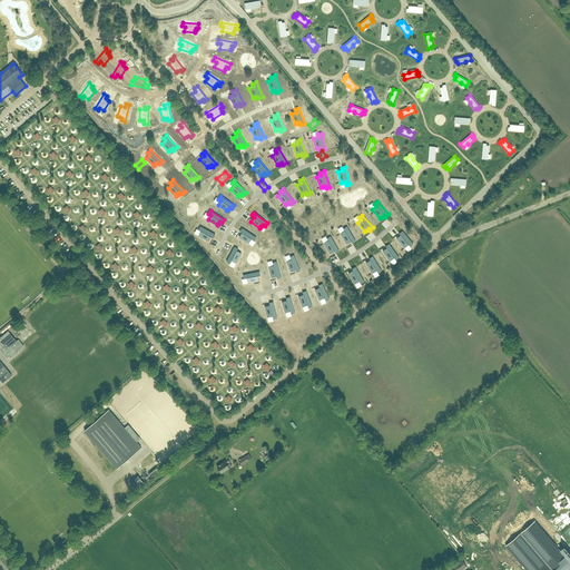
[(200,226),(199,231),(202,232),(199,236),(208,241),(209,239),(212,237),(214,238),(215,235),(200,226)]
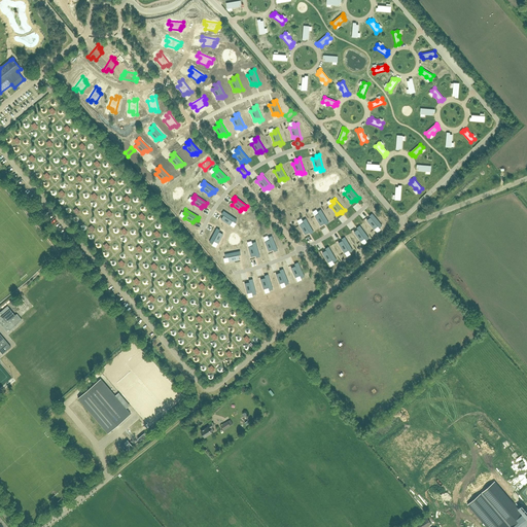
[(319,213),(315,216),(320,224),(321,224),(322,224),(324,223),(325,224),(328,222),(321,209),(317,211),(319,213)]
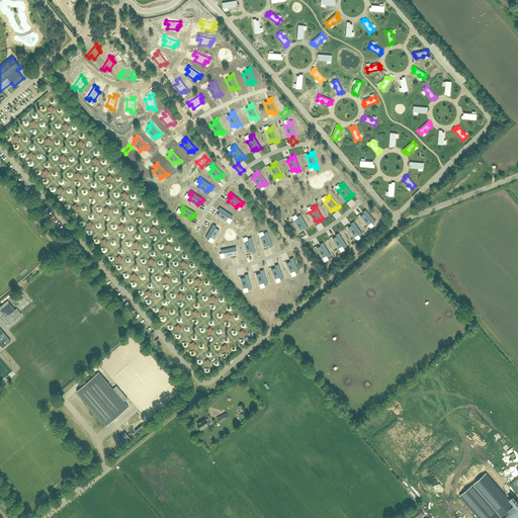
[(221,212),(218,216),(226,222),(227,220),(228,220),(229,218),(231,219),(233,216),(220,207),(218,210),(221,212)]
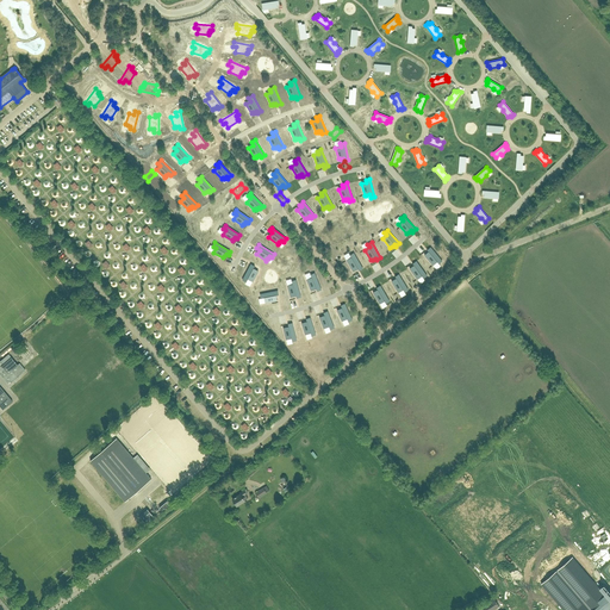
[(429,253),(425,256),(433,265),(434,263),(435,265),(437,262),(439,265),(442,261),(430,247),(427,250),(429,253)]
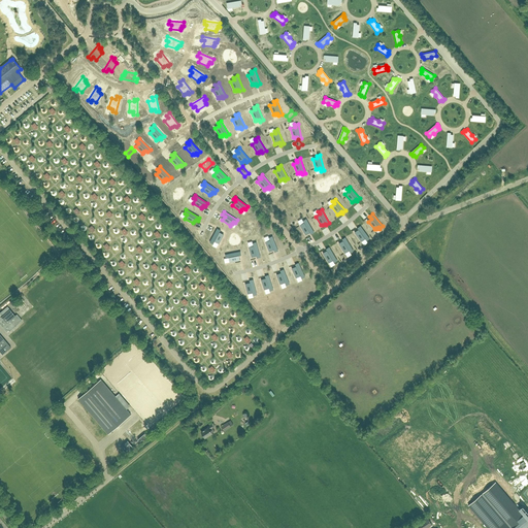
[(304,223),(300,225),(305,234),(307,233),(307,234),(309,232),(310,234),(314,232),(306,219),(303,221),(304,223)]
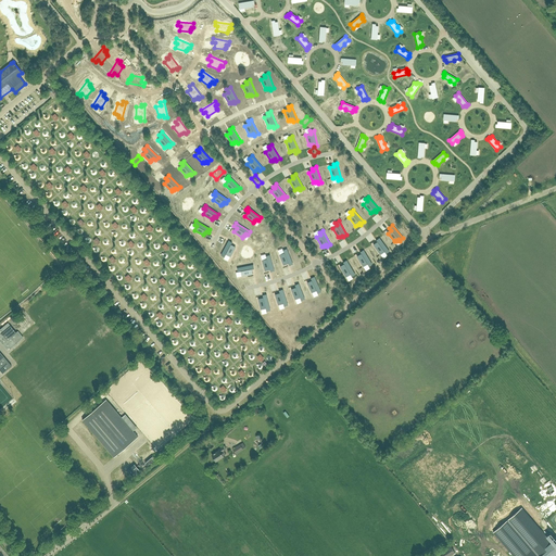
[(378,242),(374,245),(380,254),(382,253),(384,252),(386,254),(389,251),(379,238),(376,240),(378,242)]
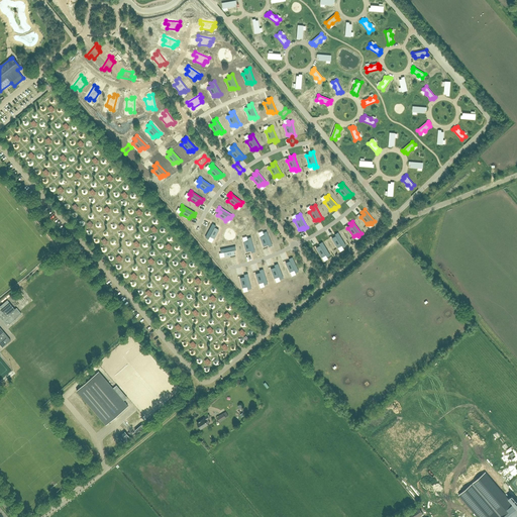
[(212,224),(205,237),(209,238),(210,236),(214,238),(218,230),(217,229),(215,227),(216,225),(212,224)]
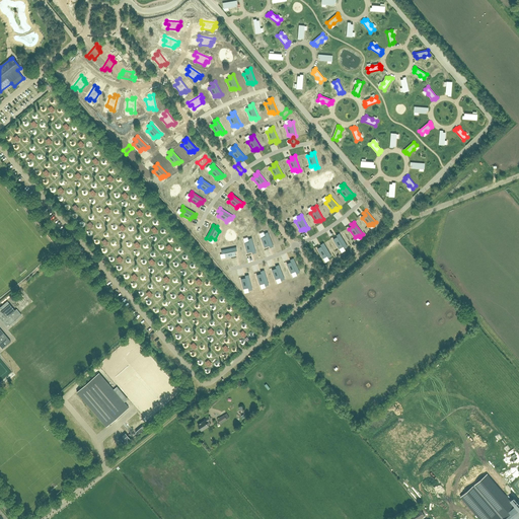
[(266,236),(262,237),(265,246),(267,246),(269,245),(270,247),(274,246),(268,232),(265,233),(266,236)]
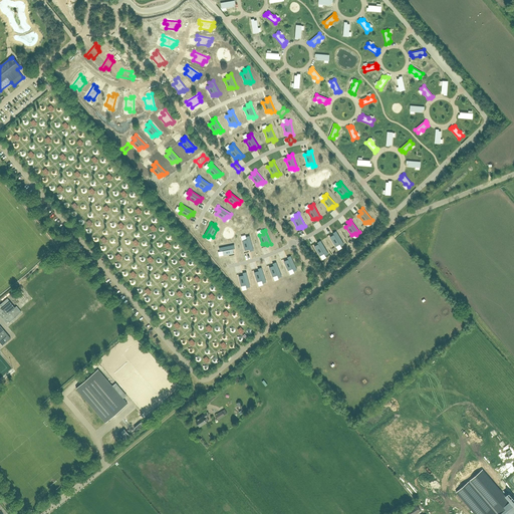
[(334,235),(330,237),(335,246),(336,245),(337,245),(339,244),(340,246),(343,244),(335,231),(332,233),(334,235)]
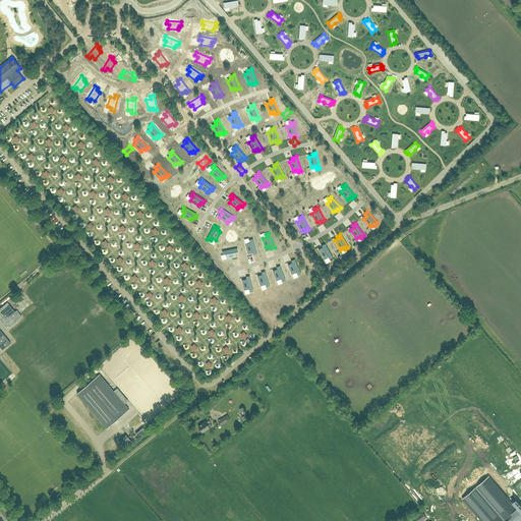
[(249,242),(245,244),(248,253),(249,252),(250,253),(252,252),(253,254),(256,253),(252,239),(248,240),(249,242)]
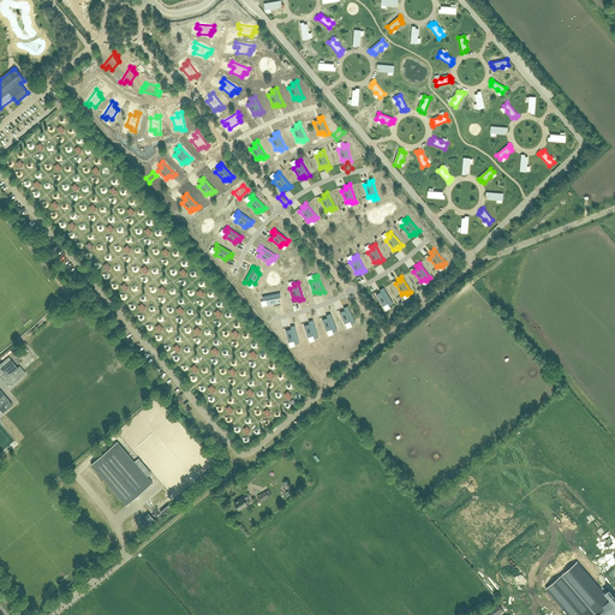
[(381,293),(377,296),(383,305),(384,304),(384,305),(388,303),(389,305),(393,304),(383,288),(380,290),(381,293)]
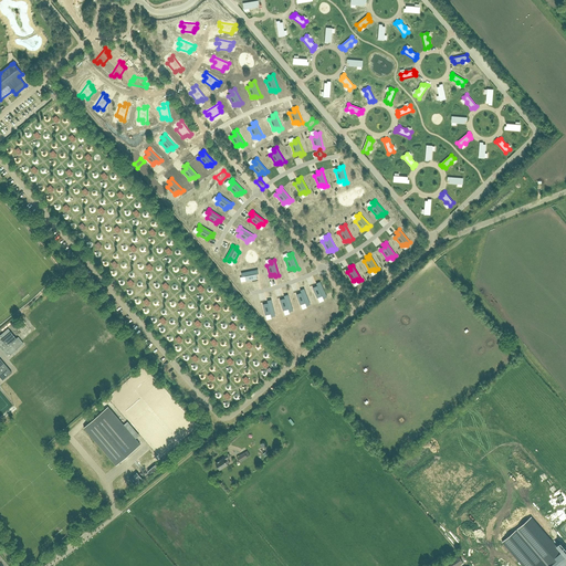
[(258,270),(241,273),(242,276),(245,276),(247,281),(257,279),(257,278),(257,274),(259,274),(258,270)]
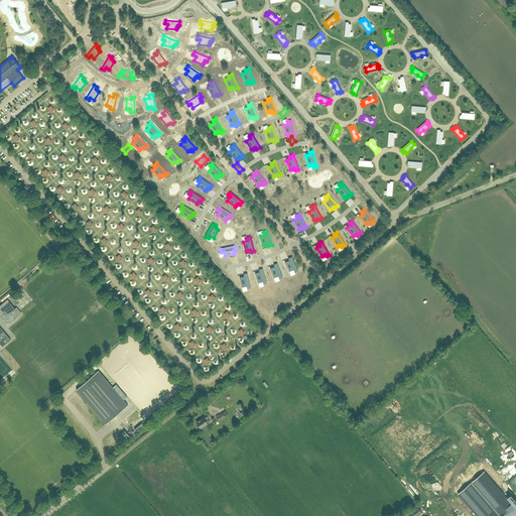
[(289,261),(285,263),(289,271),(291,271),(293,270),(294,272),(298,271),(291,257),(288,258),(289,261)]
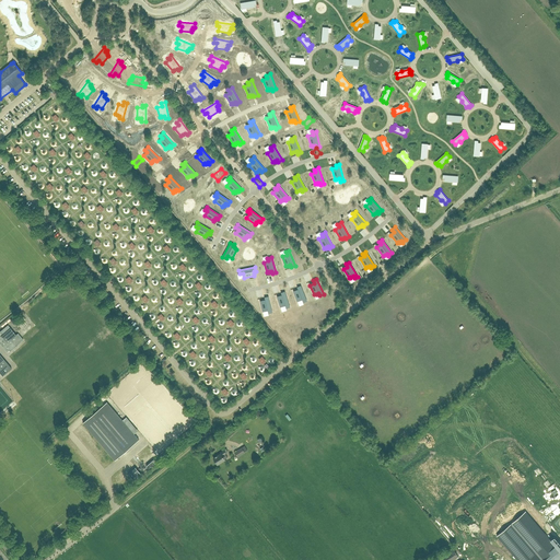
[(298,290),(293,292),(298,302),(299,301),(300,301),(302,300),(303,303),(306,301),(301,286),(296,287),(298,290)]
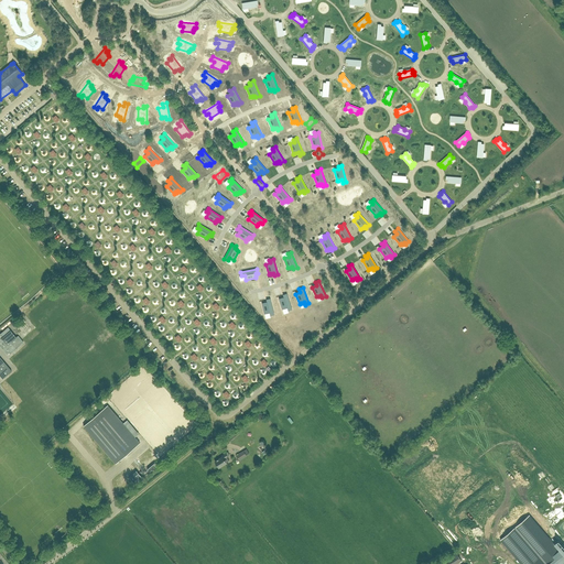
[(283,297),(279,300),(282,310),(284,308),(284,310),(286,308),(288,311),(292,310),(286,293),(283,295),(283,297)]
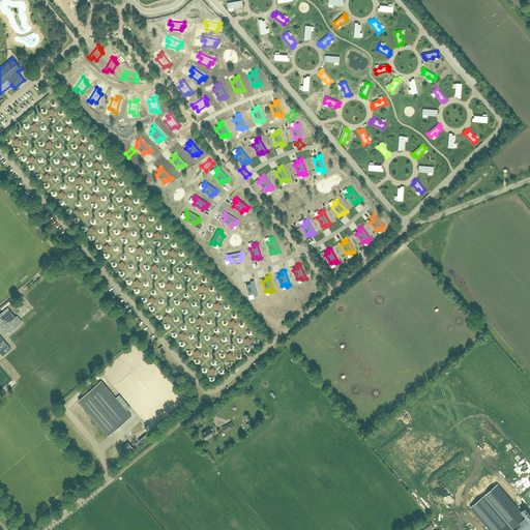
[(251,285),(246,286),(248,295),(251,295),(254,294),(254,297),(258,296),(254,281),(249,282),(251,285)]
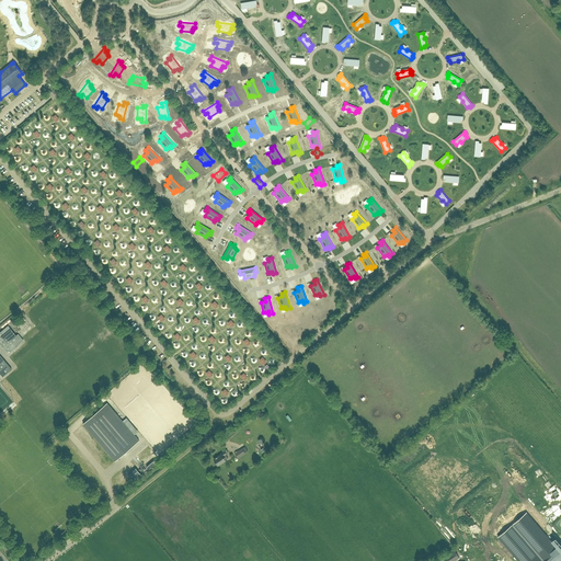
[(8,327),(2,331),(0,332),(0,344),(7,353),(9,351),(10,353),(23,341),(18,334),(15,335),(8,327)]
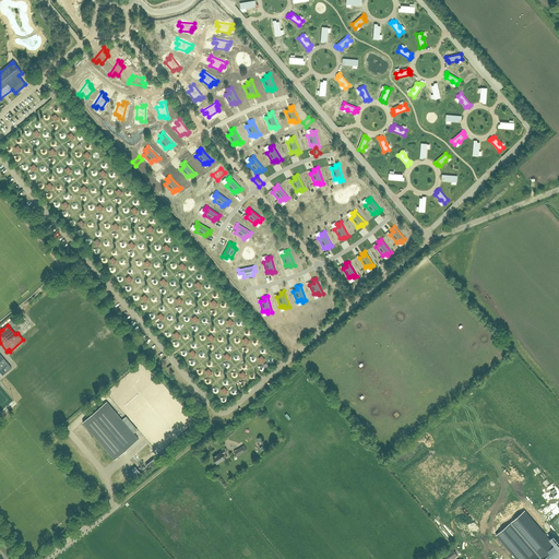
[(0,372),(2,376),(12,368),(0,354),(0,372)]
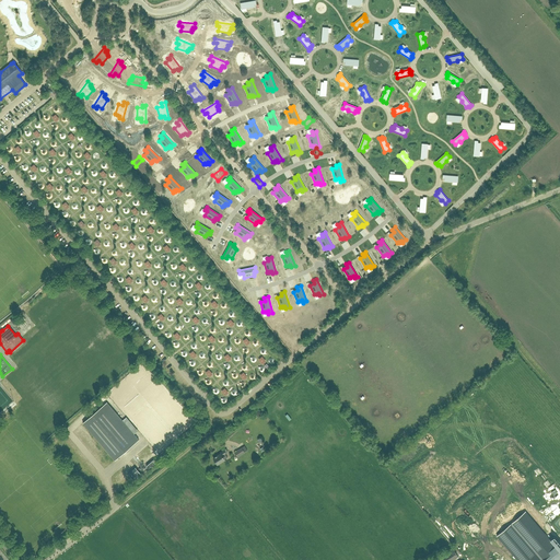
[(107,403),(83,423),(115,461),(139,440),(107,403)]
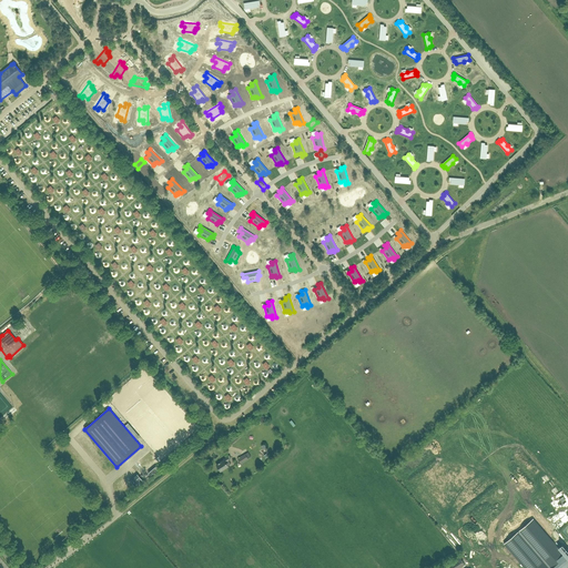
[(123,423),(129,430),(132,427),(127,421),(123,423)]
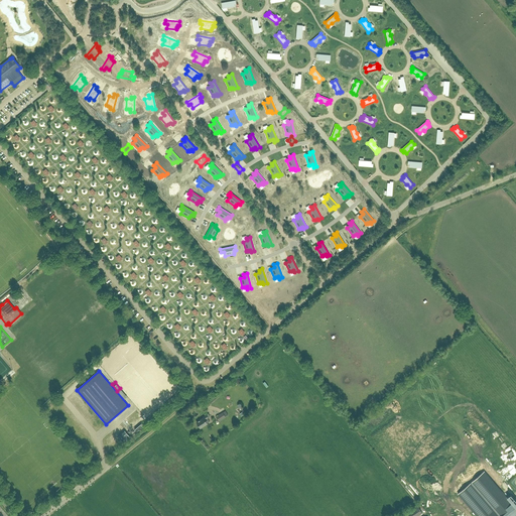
[(219,421),(226,417),(223,412),(216,416),(219,421)]
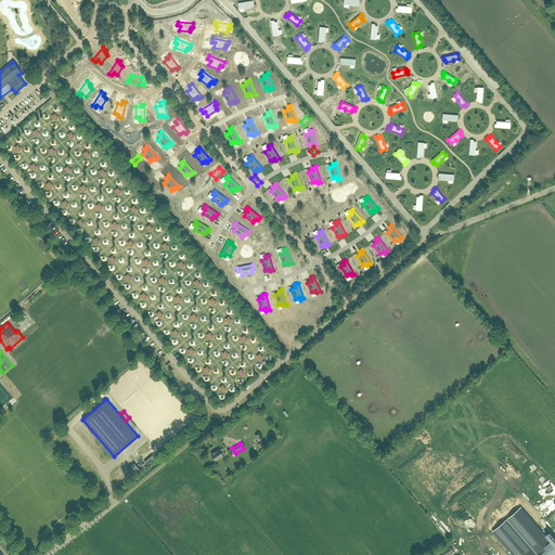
[(221,452),(224,450),(222,446),(218,449),(218,450),(211,454),(215,460),(223,455),(221,452)]
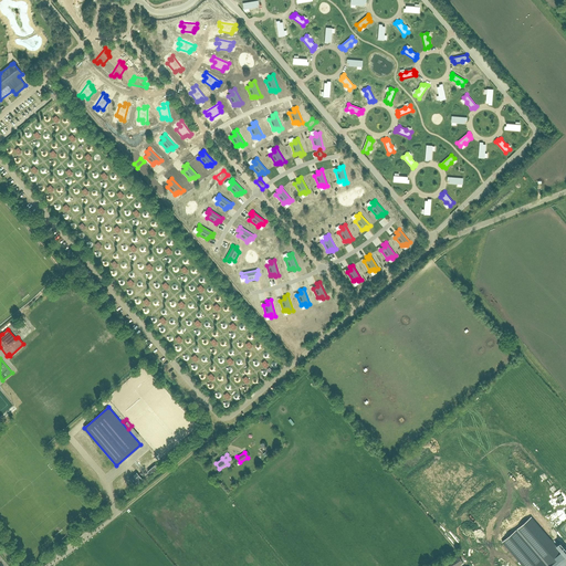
[(148,475),(150,475),(157,469),(157,468),(156,465),(155,467),(147,472),(147,473),(147,474),(148,475)]
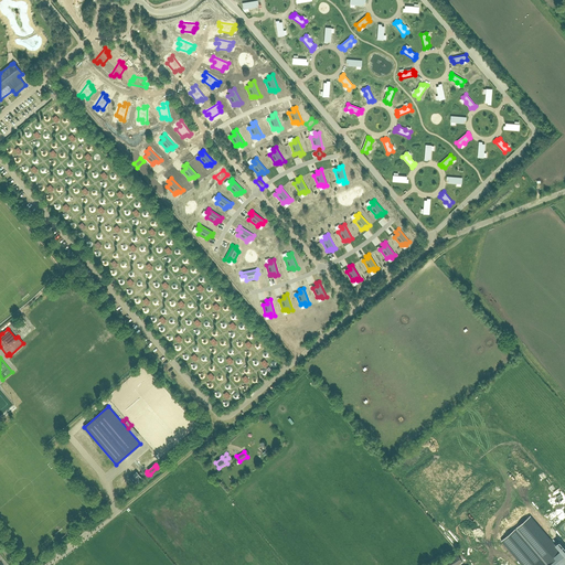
[(529,516),(500,541),(516,560),(521,564),(564,564),(564,548),(557,541),(553,544),(545,534),(529,516)]
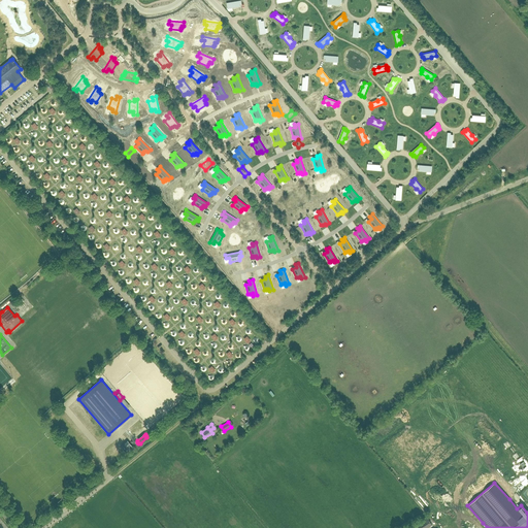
[(426,527),(432,525),(428,518),(417,525),(419,527),(426,527)]
